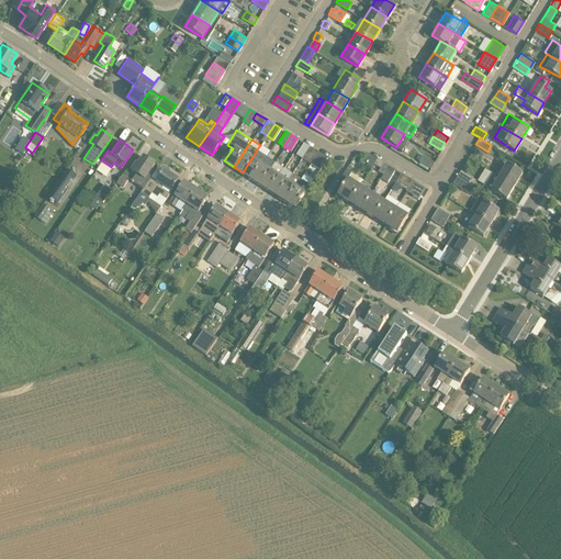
[(303,142),(295,153),(301,156),(309,145),(303,142)]
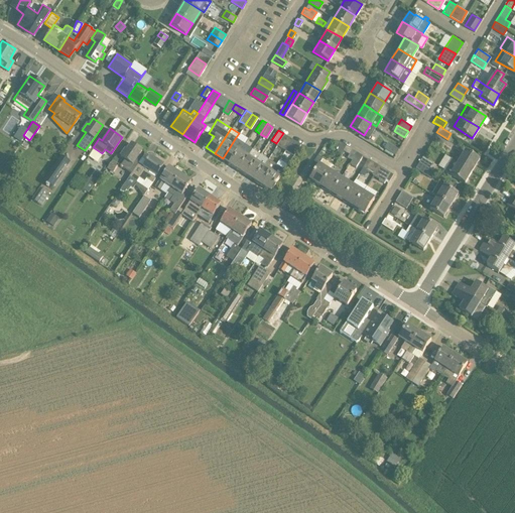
[(283,133),(276,143),(282,147),(284,149),(291,138),(288,136),(283,133)]
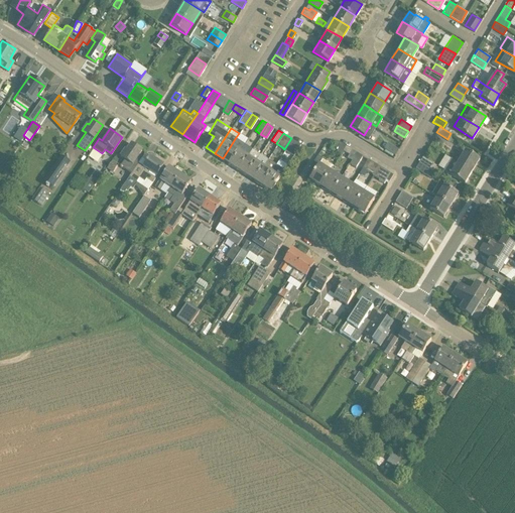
[(236,137),(223,158),(230,163),(244,142),(236,137)]
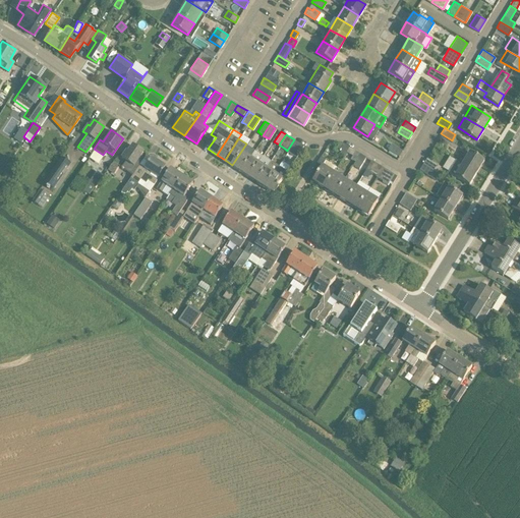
[(302,145),(294,139),(287,151),(296,156),(302,145)]
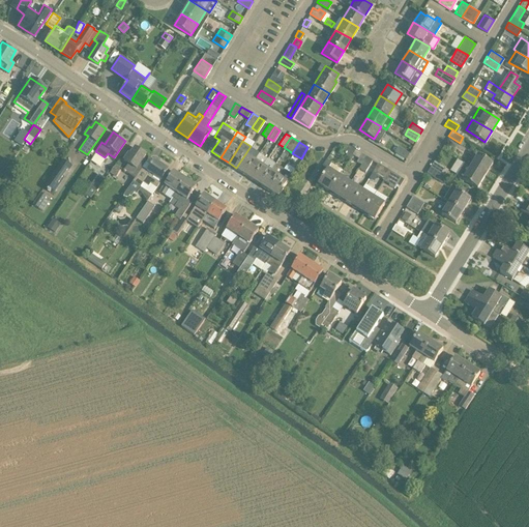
[(345,155),(349,157),(351,153),(354,148),(346,143),(342,149),(347,152),(345,155)]
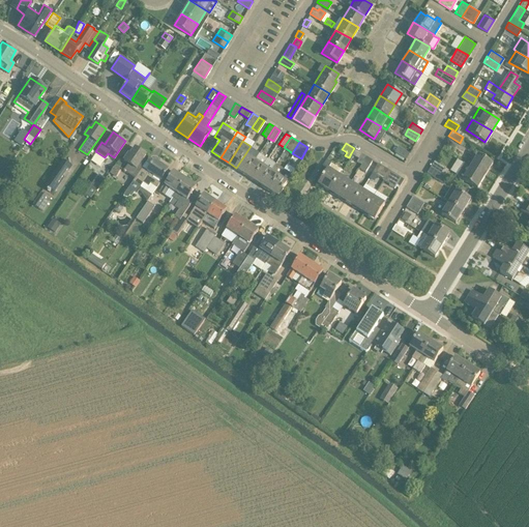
[(408,152),(398,145),(394,151),(405,157),(408,152)]
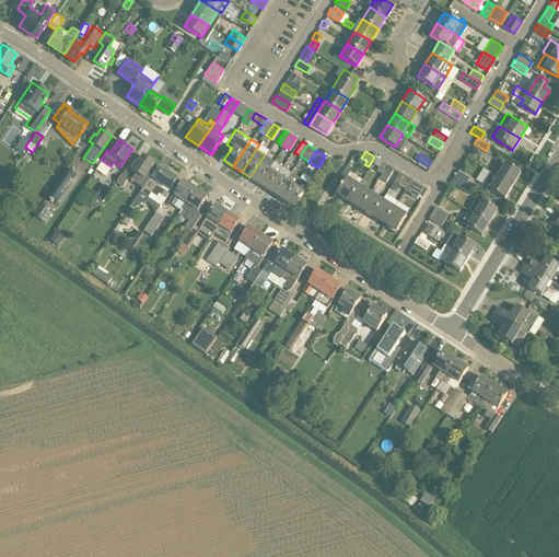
[(265,154),(249,177),(258,183),(274,161),(265,154)]
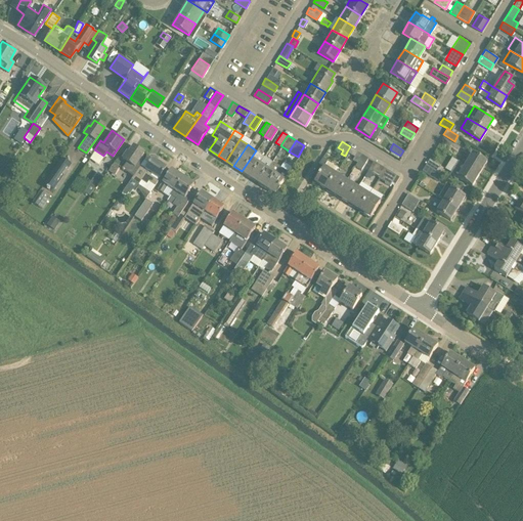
[(122,167),(133,174),(139,165),(136,163),(143,153),(132,145),(128,150),(127,149),(122,158),(126,161),(122,167)]
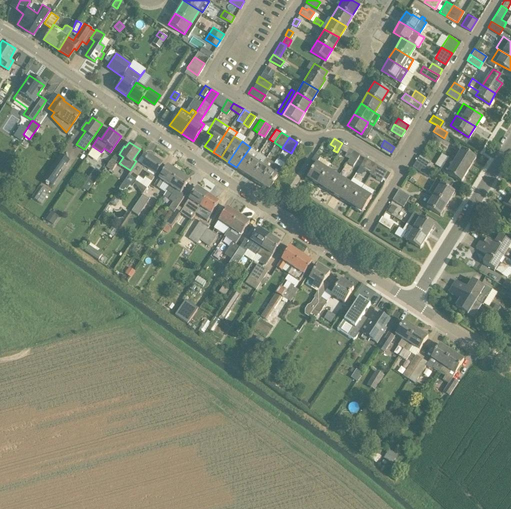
[(348,158),(353,150),(342,143),(339,148),(345,151),(343,155),(348,158)]
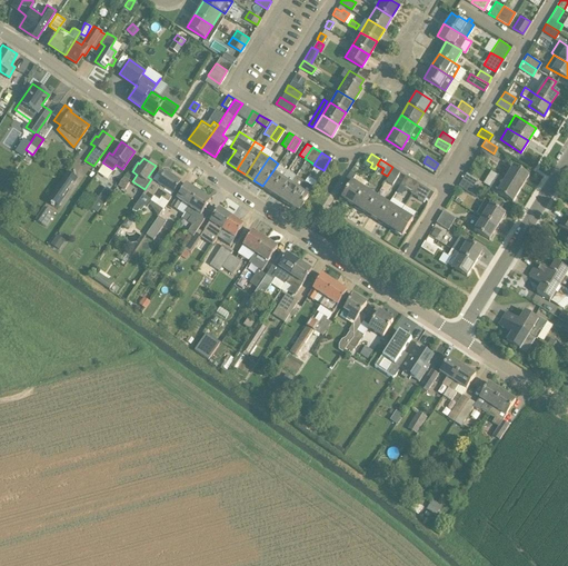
[(278,164),(262,186),(271,191),(287,169),(278,164)]
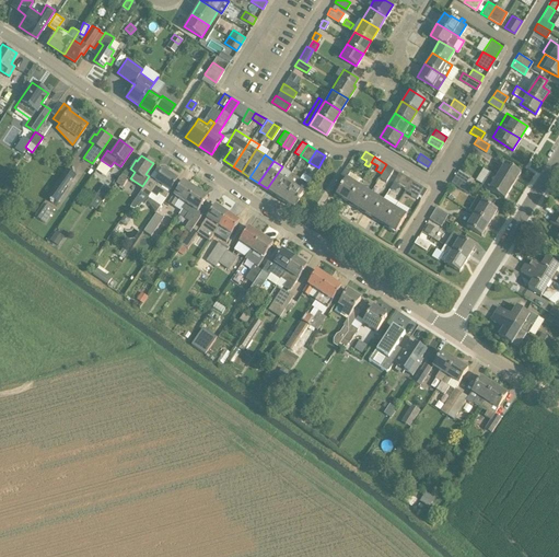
[(511,185),(520,171),(504,161),(496,175),(511,185)]
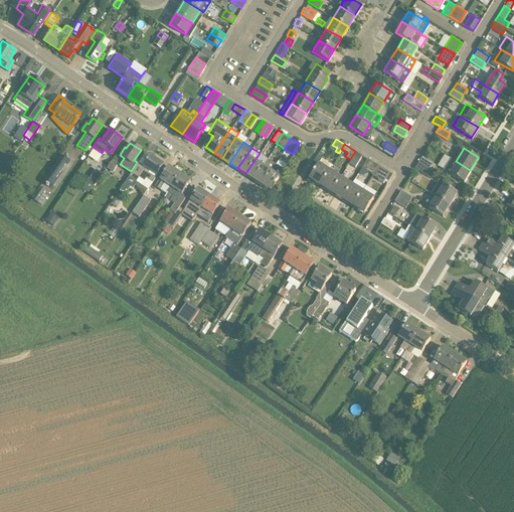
[(361,165),(366,157),(355,151),(350,159),(348,162),(354,166),(356,162),(361,165)]
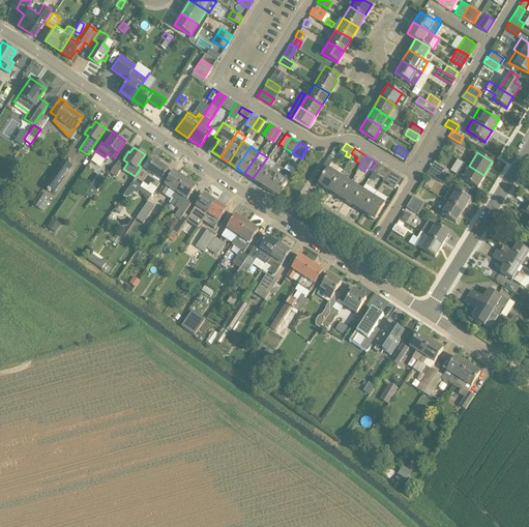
[(274,163),(267,157),(253,178),(261,183),(274,163)]
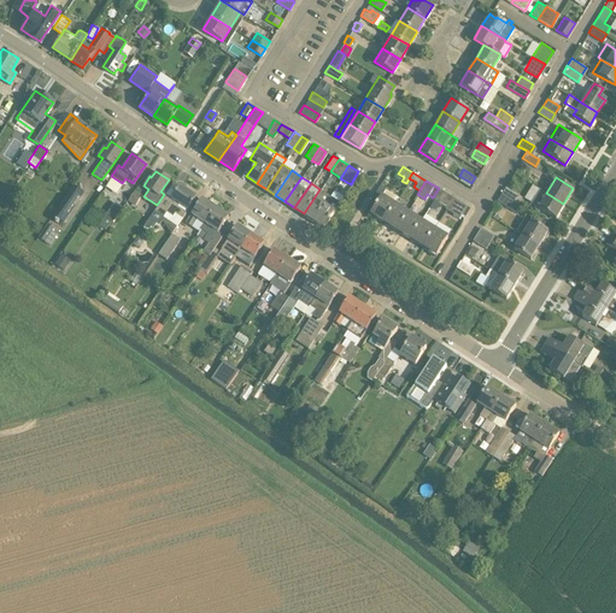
[(81,190),(72,184),(52,214),(60,220),(81,190)]
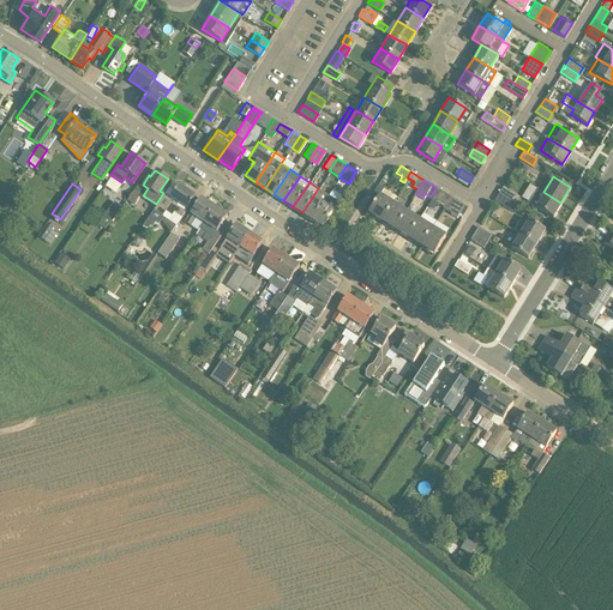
[(169,183),(163,193),(156,204),(142,225),(146,228),(151,222),(155,224),(162,215),(175,223),(180,216),(194,195),(176,183),(175,187),(169,183)]
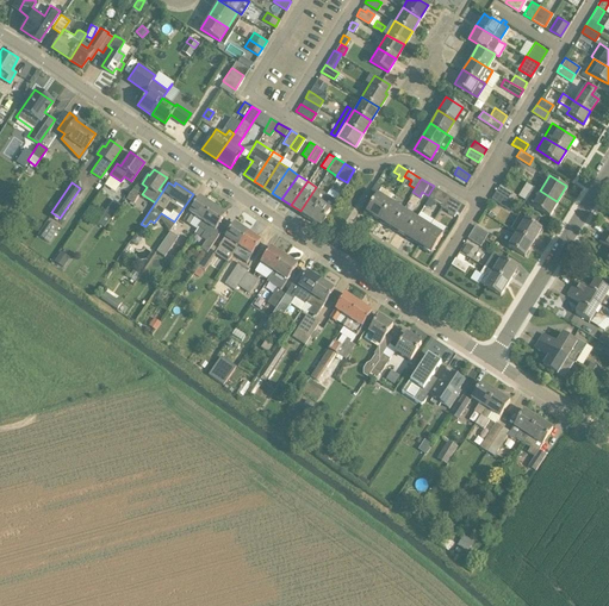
[(380,185),(376,182),(371,189),(376,192),(377,192),(380,186),(380,185)]
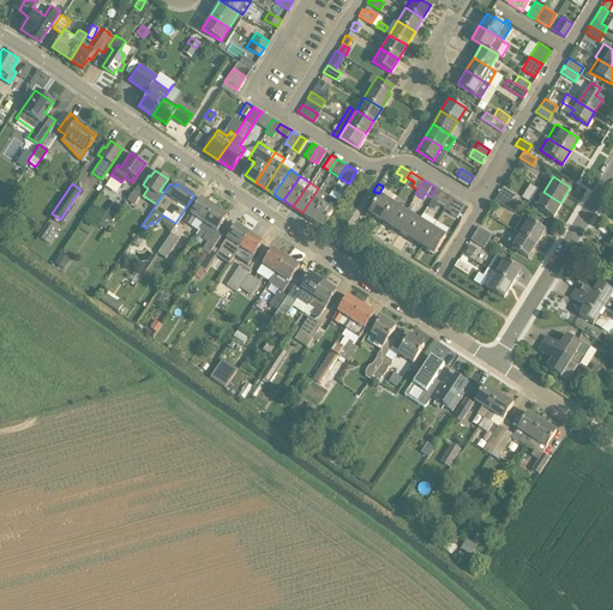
[(498,192),(511,200),(515,192),(502,186),(498,192)]
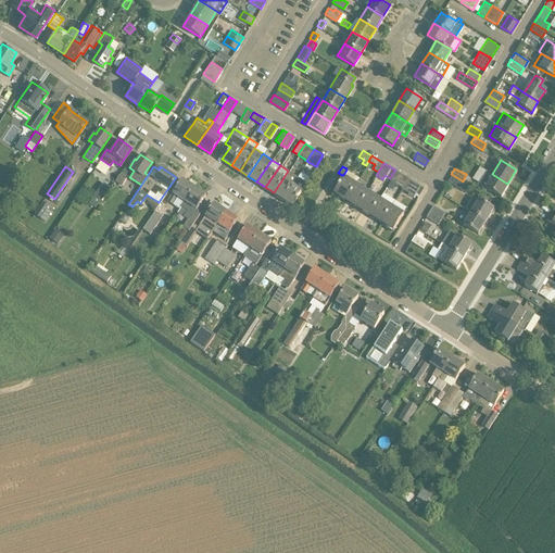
[(305,180),(308,175),(300,170),(297,175),(305,180)]
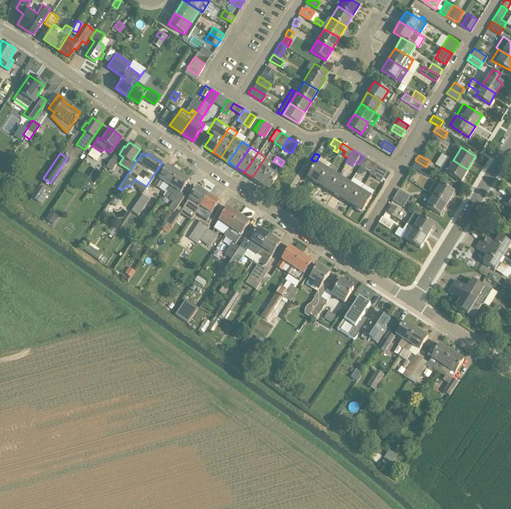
[(364,169),(370,160),(364,156),(359,164),(358,166),(364,169)]
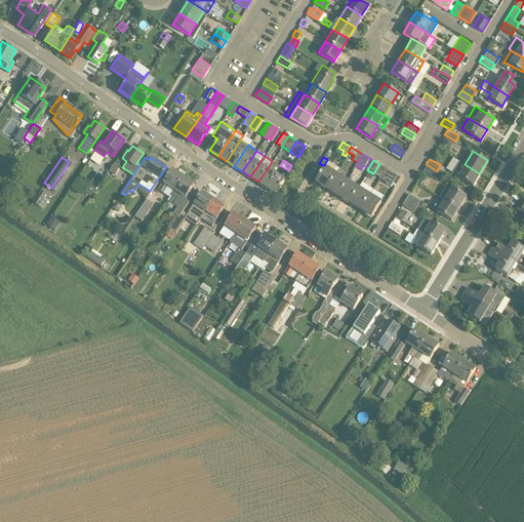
[(451,171),(473,185),(479,173),(465,164),(458,160),(451,171)]
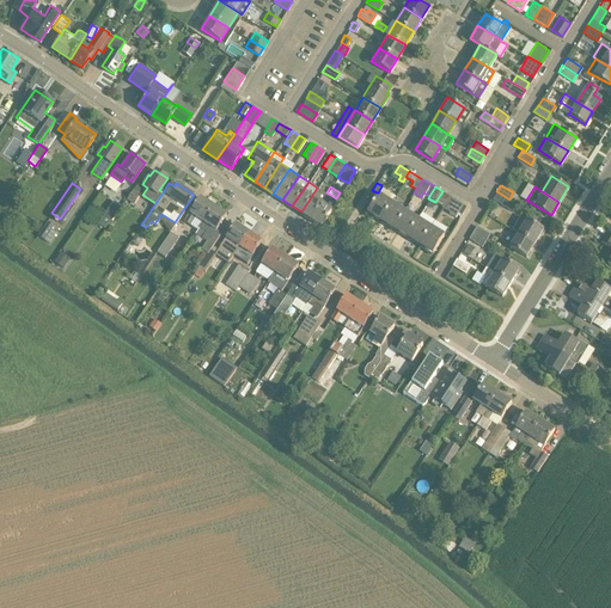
[(311,217),(327,194),(317,188),(301,212),(311,217)]
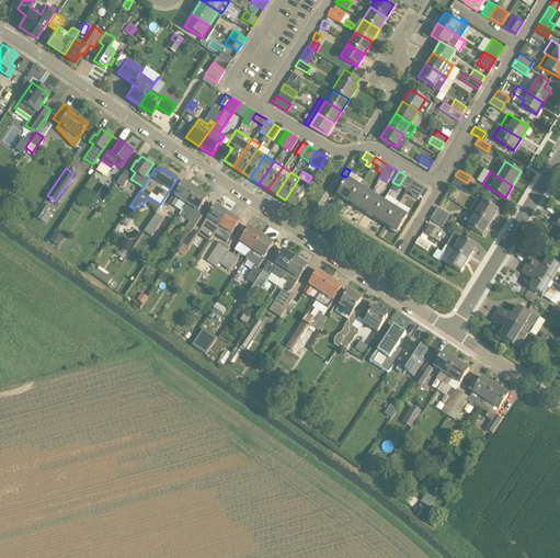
[(122,185),(127,177),(122,173),(116,181),(122,185)]
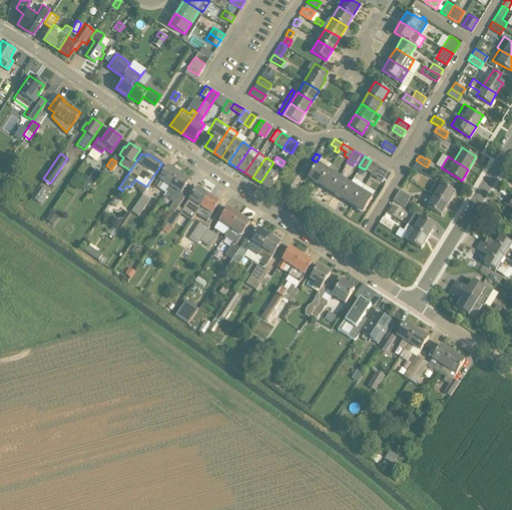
[(427,167),(416,160),(413,165),(429,176),(433,171),(430,169),(427,167)]
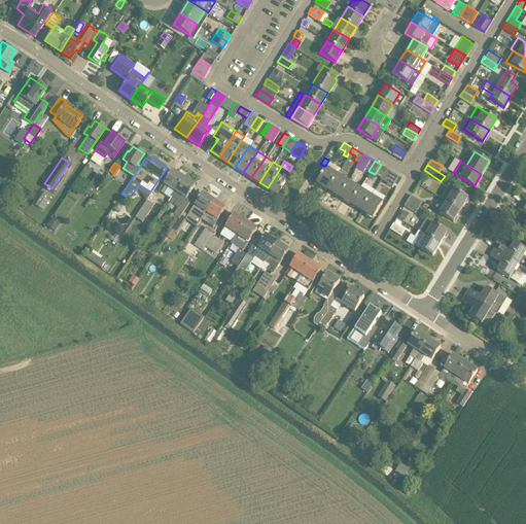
[(325,166),(324,166),(315,181),(326,188),(337,172),(325,166)]
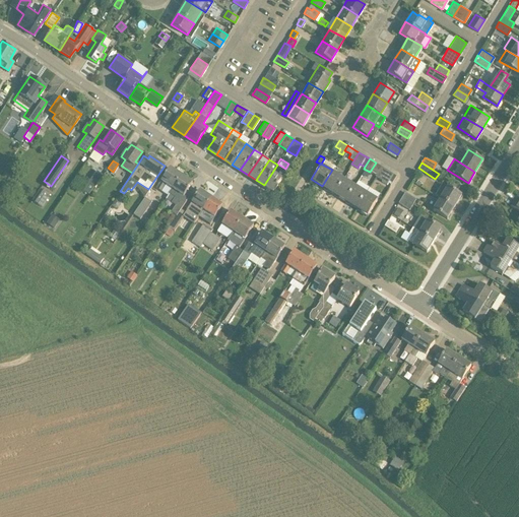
[(277,165),(264,185),(272,191),(285,170),(277,165)]
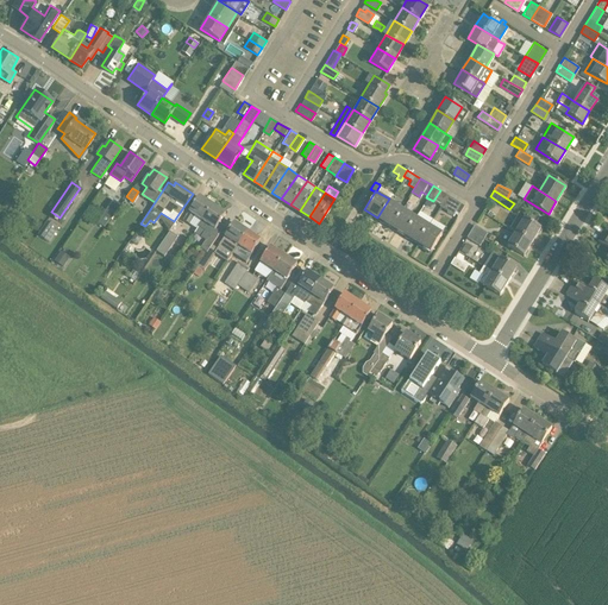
[(447,194),(440,206),(446,209),(446,210),(452,214),(453,212),(459,202),(447,194)]
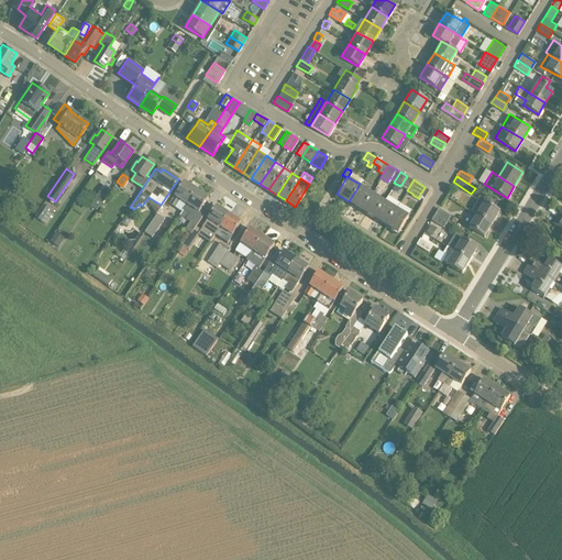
[(185,202),(195,188),(183,180),(168,202),(174,206),(178,198),(185,202)]
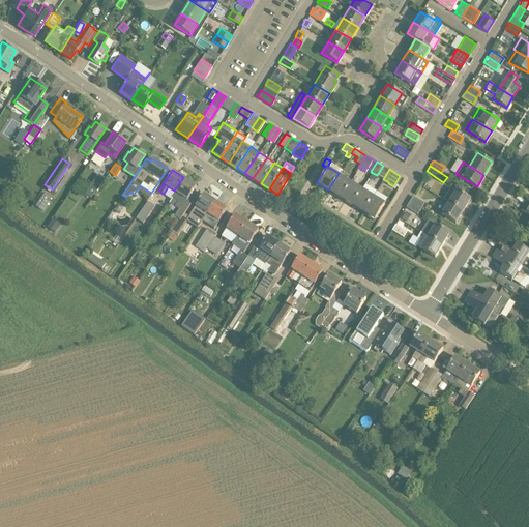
[(105,177),(96,173),(89,184),(96,189),(105,177)]
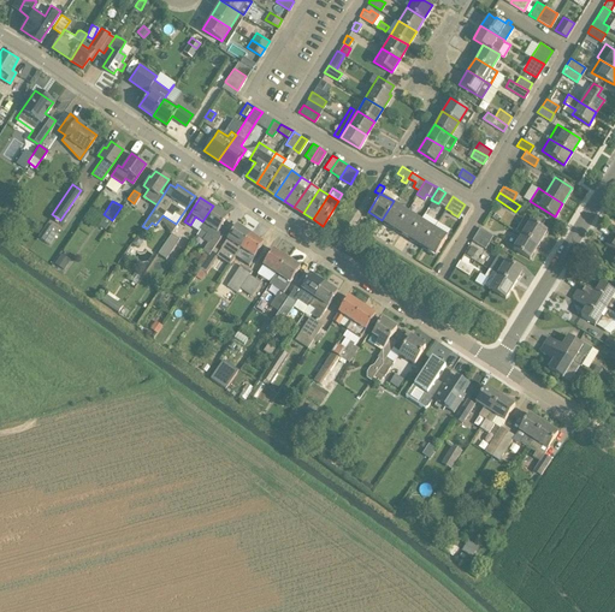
[(396,229),(407,211),(394,201),(382,220),(396,229)]
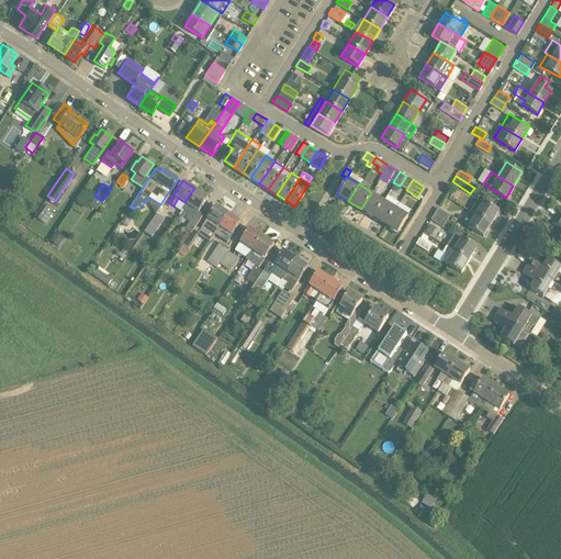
[(424,187),(418,196),(422,198),(427,189),(428,189),(424,187)]
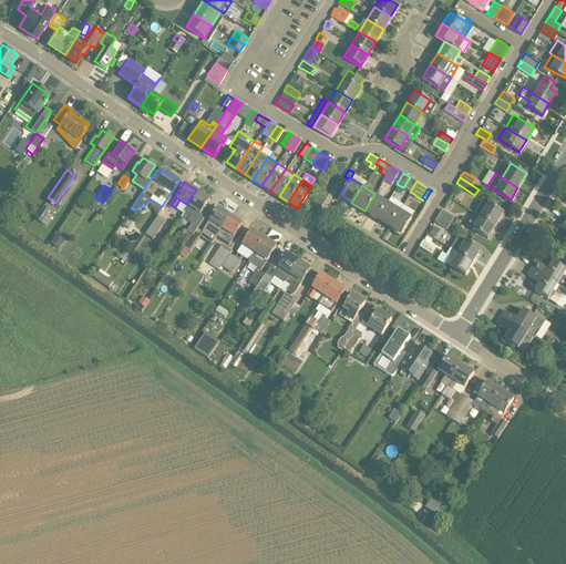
[(199,212),(209,197),(196,190),(186,204),(184,209),(189,214),(186,219),(191,223),(186,229),(187,231),(192,234),(196,226),(204,215),(199,212)]
